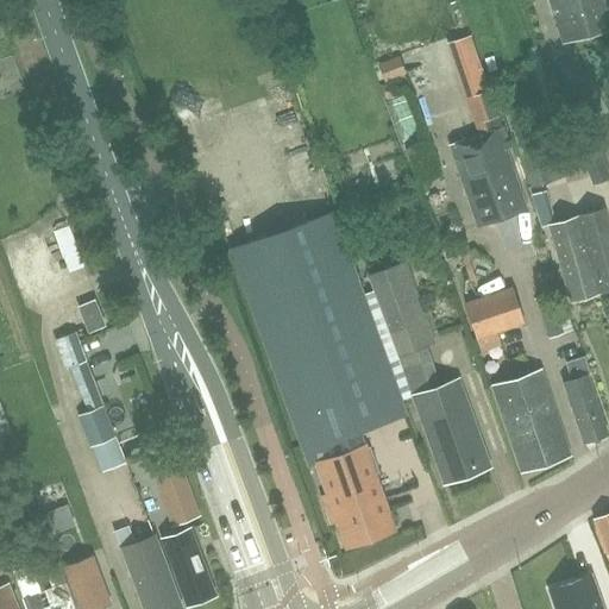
[(579,0),(550,0),(563,43),(590,35),(579,0)]
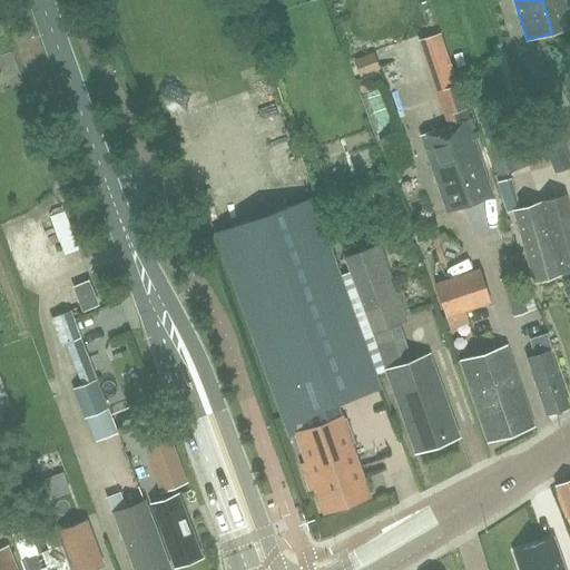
[(569,0),(542,0),(552,32),(569,27),(569,0)]
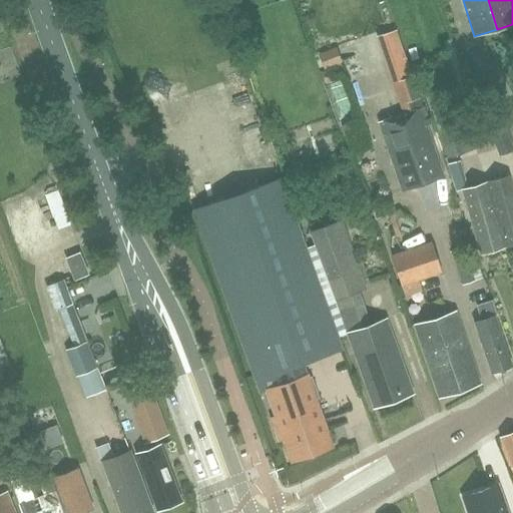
[(334,70),(352,65),(349,55),(331,60),(334,70)]
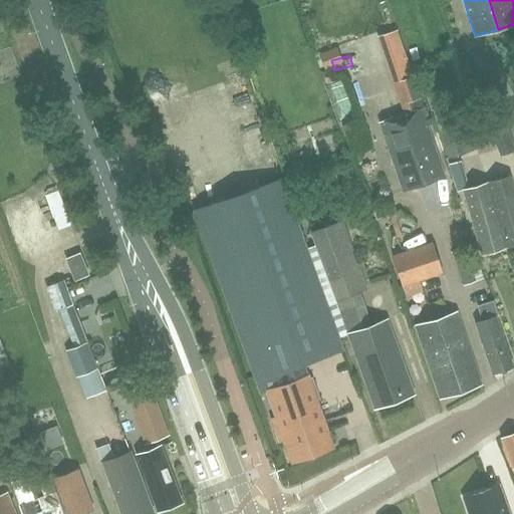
[(424,184),(445,177),(422,108),(425,107),(421,98),(413,76),(396,82),(403,103),(408,102),(411,110),(401,114),(379,121),(403,190),(424,184)]
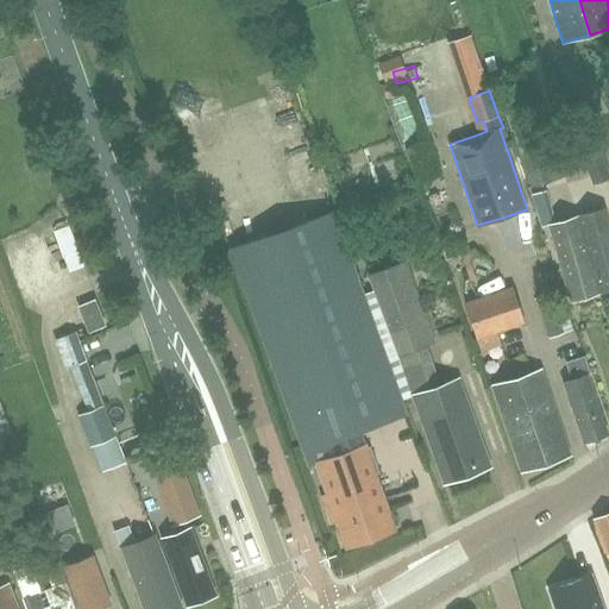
[(515,135),(520,150),(519,151),(531,188),(553,181),(545,156),(553,152),(550,142),(541,144),(540,144),(539,144),(533,129),(515,135)]
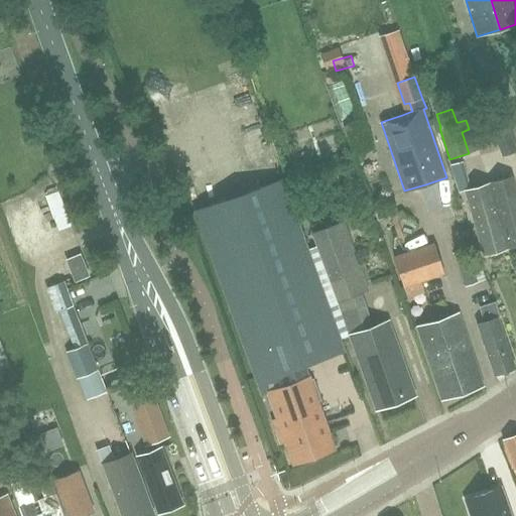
[(343,127),(354,155),(373,149),(363,120),(343,127)]
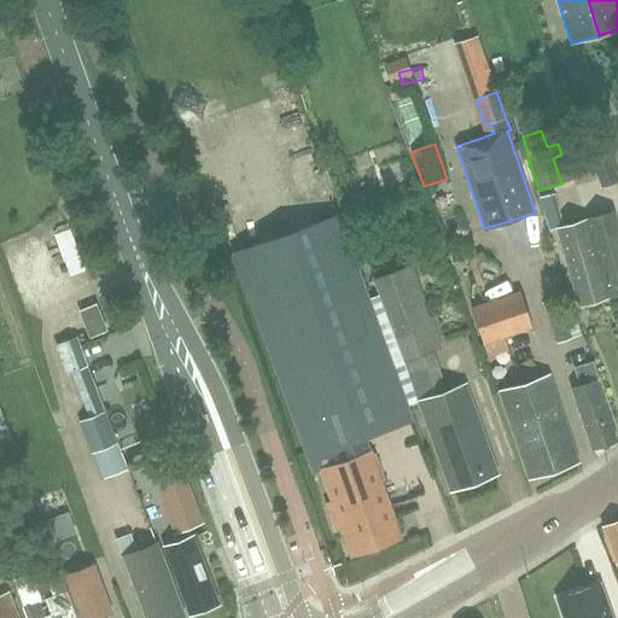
[(593,157),(596,169),(594,169),(600,186),(617,180),(612,164),(613,163),(611,151),(593,157)]
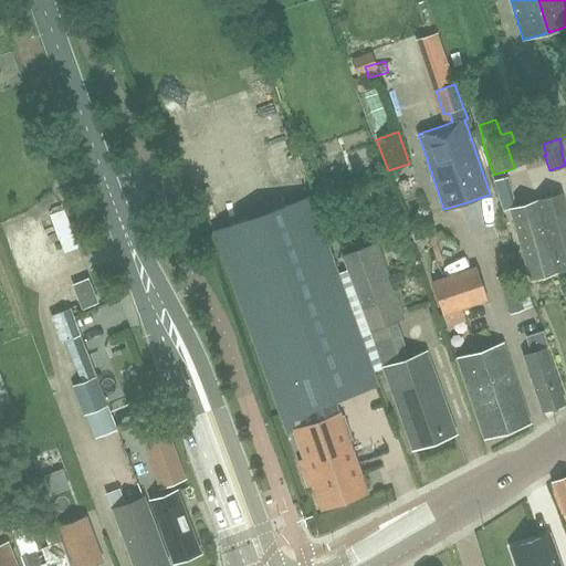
[(501,205),(514,201),(507,179),(494,182),(501,205)]
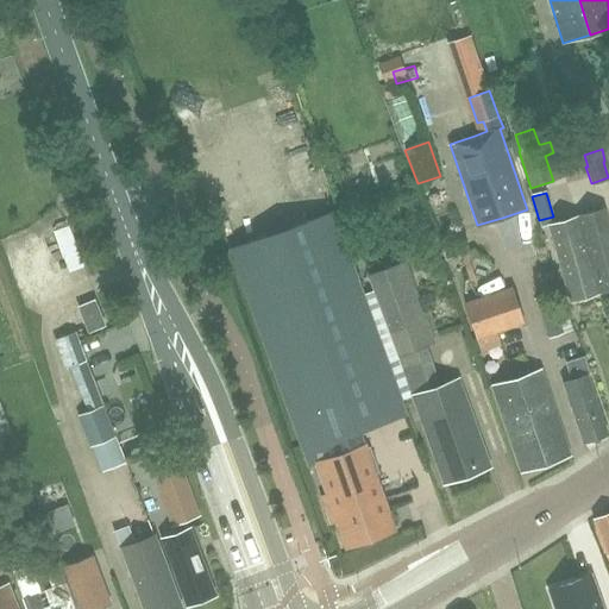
[(600,293),(608,289),(608,223),(606,208),(578,217),(600,293)]
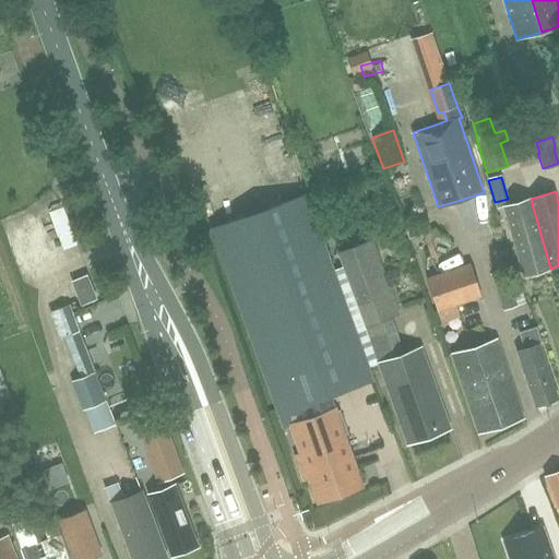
[(265,384),(269,383),(284,427),(290,424),(305,419),(305,418),(334,407),(336,407),(332,395),(375,380),(307,193),(210,228),(265,384)]
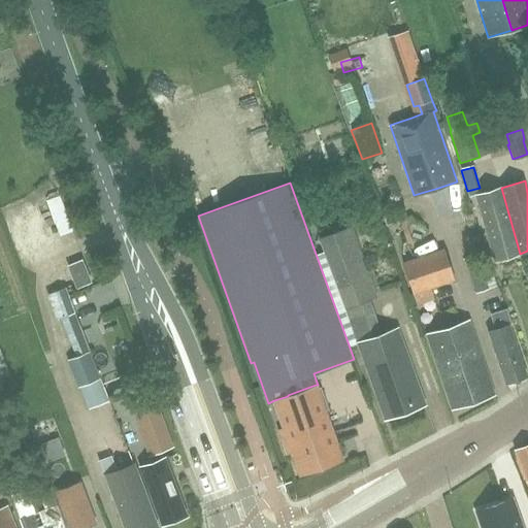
[(520,254),(501,188),(475,195),(495,261),(520,254)]
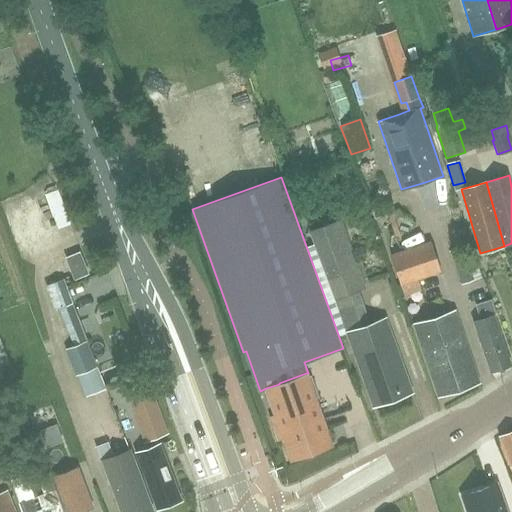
[(53,217),(58,229),(70,224),(58,190),(45,195),(53,217)]
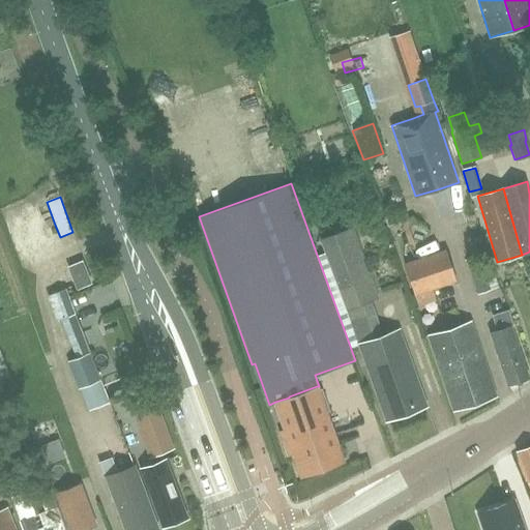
[(321,240),(346,307),(358,344),(359,344),(386,420),(427,407),(400,329),(383,335),(371,299),(379,297),(353,228),(321,240)]
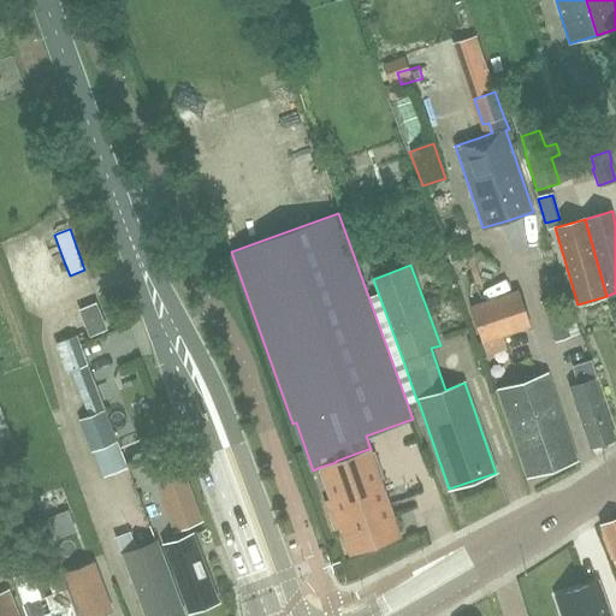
[(483,343),(531,327),(519,291),(471,307),(483,343)]
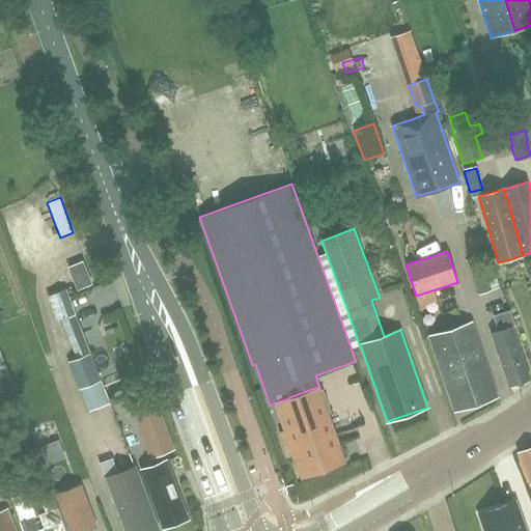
[(78,288),(90,283),(81,261),(68,267),(78,288)]
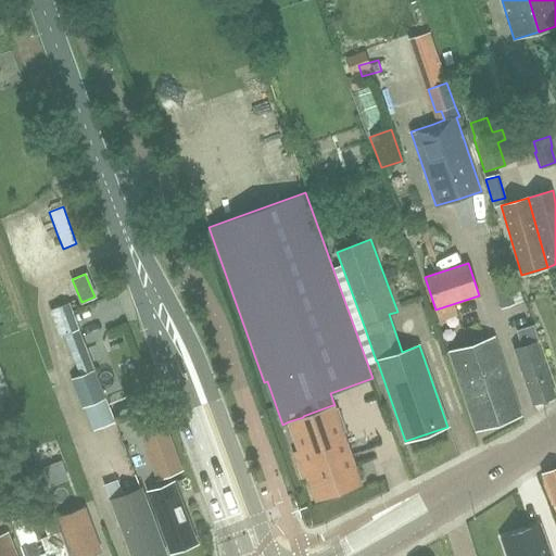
[(501,308),(516,304),(506,276),(492,281),(501,308)]
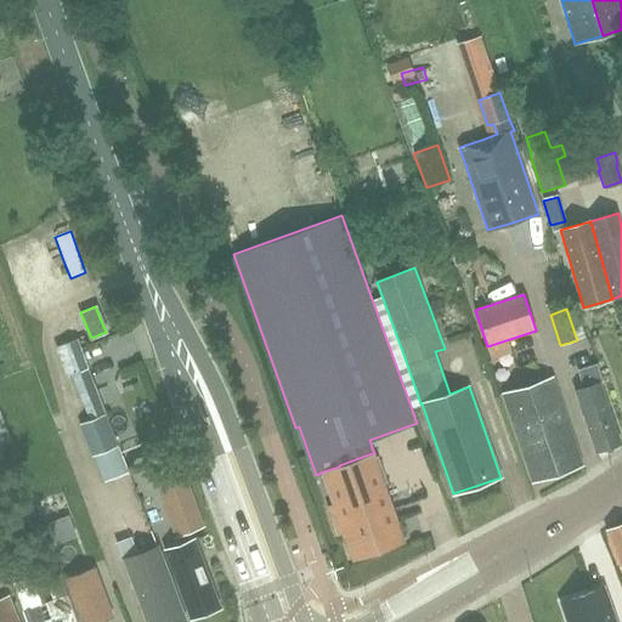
[(106,413),(89,369),(75,338),(57,346),(69,377),(72,375),(89,420),(79,424),(91,457),(94,456),(105,481),(129,473),(106,413)]
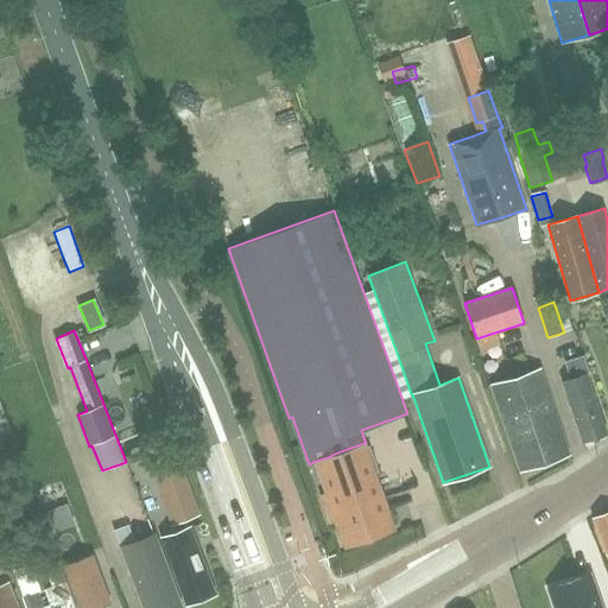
[(582,441),(607,432),(588,373),(589,373),(583,355),(564,362),(570,380),(563,382),(582,441)]
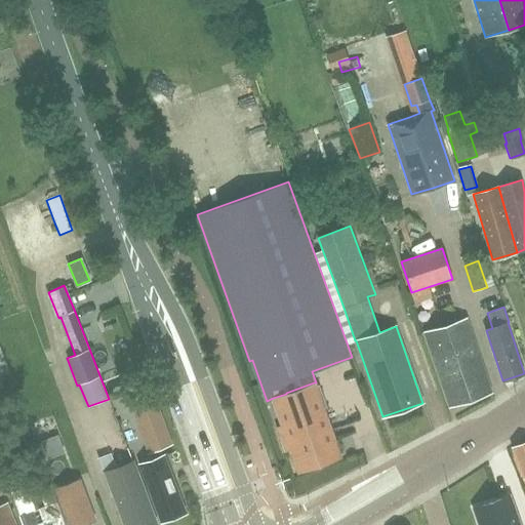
[(449,406),(491,393),(467,319),(425,332),(449,406)]
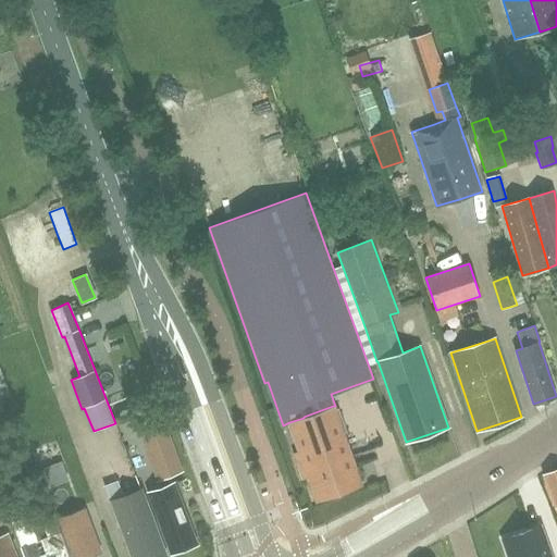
[(0,405),(0,406),(11,401),(0,372),(0,405)]
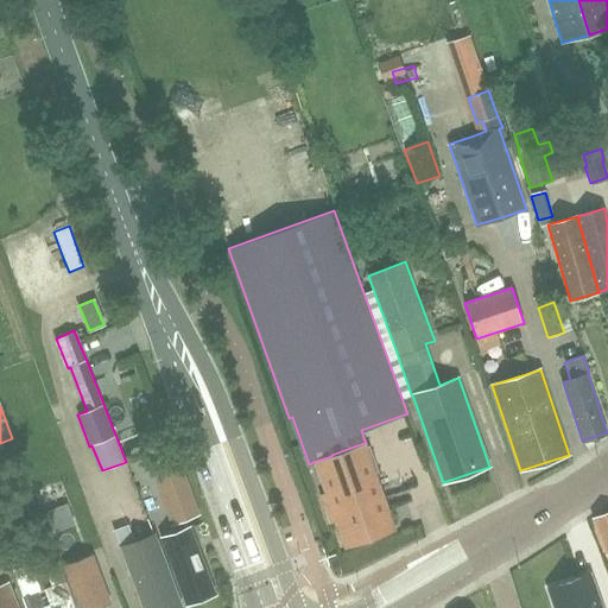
[(396,529),(363,443),(331,455),(331,456),(316,461),(327,492),(321,494),(331,523),(336,520),(346,548),(396,529)]
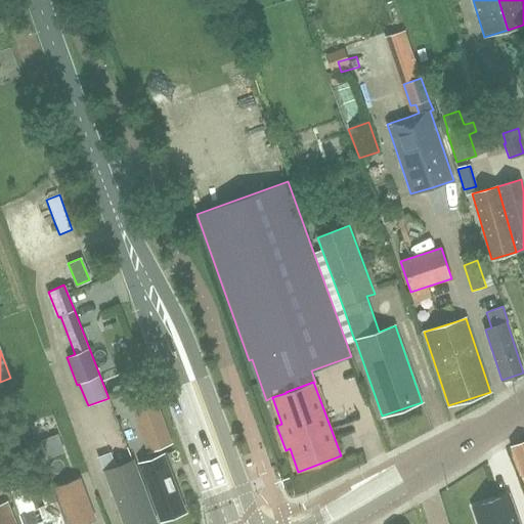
[(523,442),(512,446),(523,477),(523,442)]
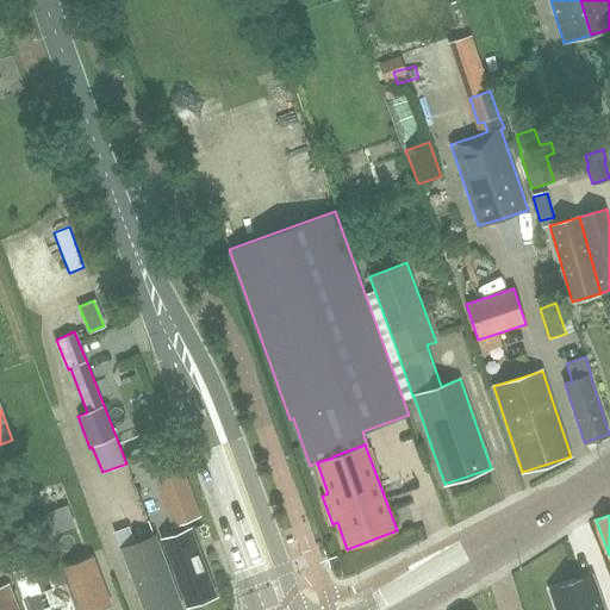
[(143,609),(176,609),(182,608),(155,535),(135,543),(129,527),(114,533),(143,609)]
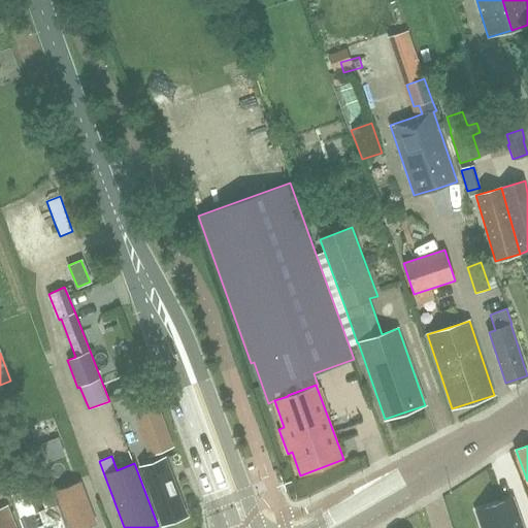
[(162,525),(187,516),(165,457),(140,467),(162,525)]
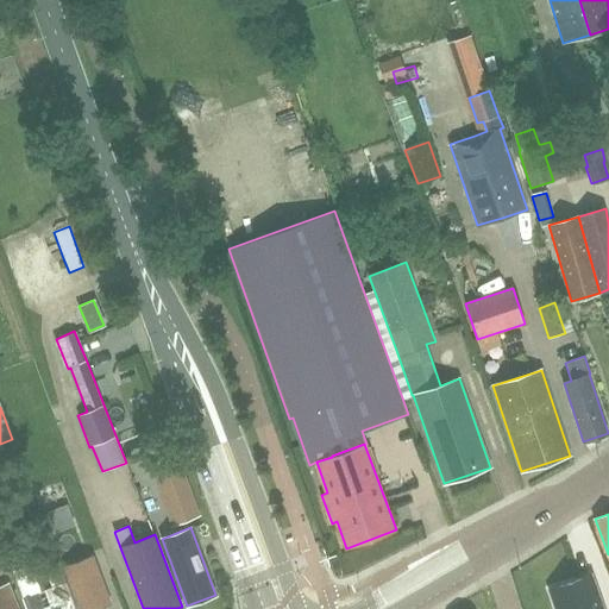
[(62,566),(77,608),(99,608),(111,604),(93,556),(62,566)]
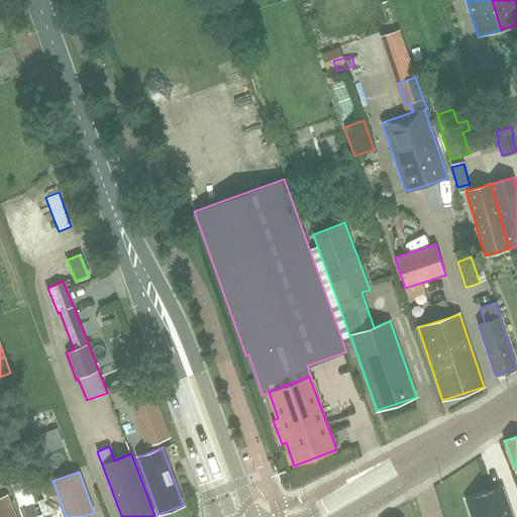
[(510,516),(501,489),(467,501),(472,516),(510,516)]
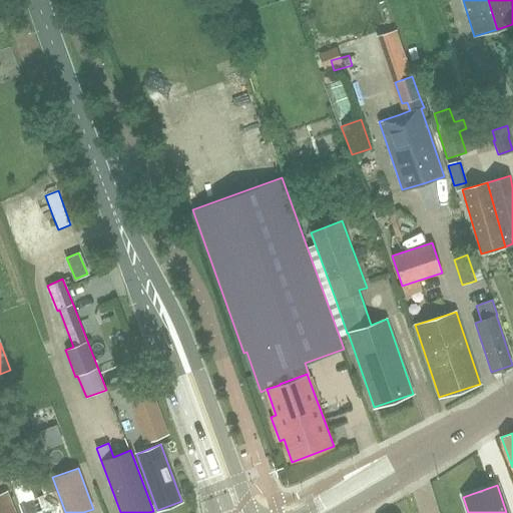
[(0,512),(14,512),(6,493),(0,495),(0,512)]
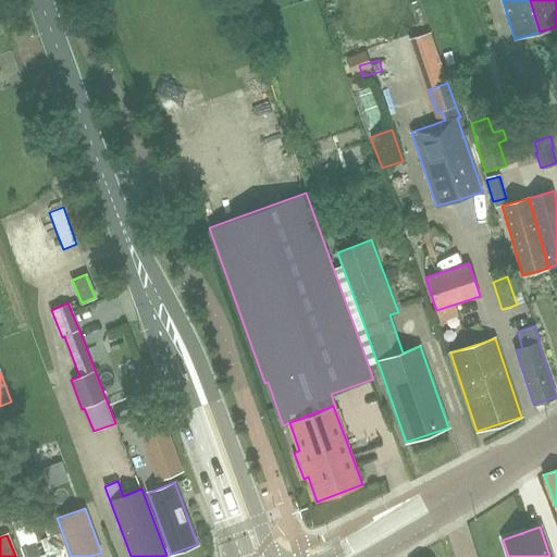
[(22,548),(24,556),(41,556),(36,543),(22,548)]
